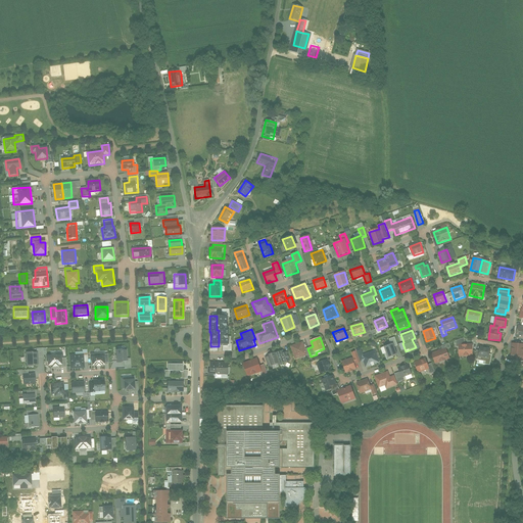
[(460,357),(473,357),(472,344),(465,344),(465,339),(457,339),(457,347),(459,347),(460,357)]
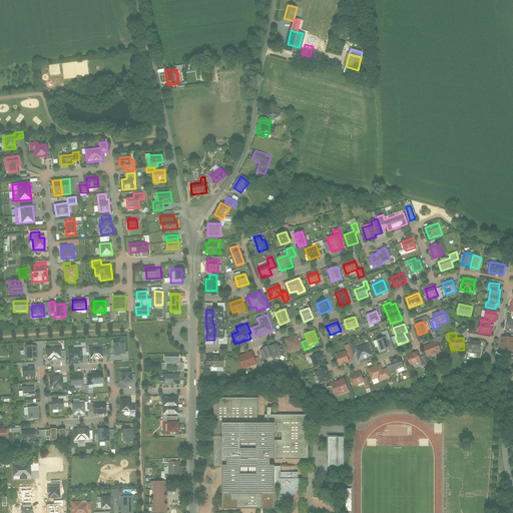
[(297,336),(286,341),(290,353),(301,349),(302,352),(305,350),(302,342),(299,343),(297,336)]
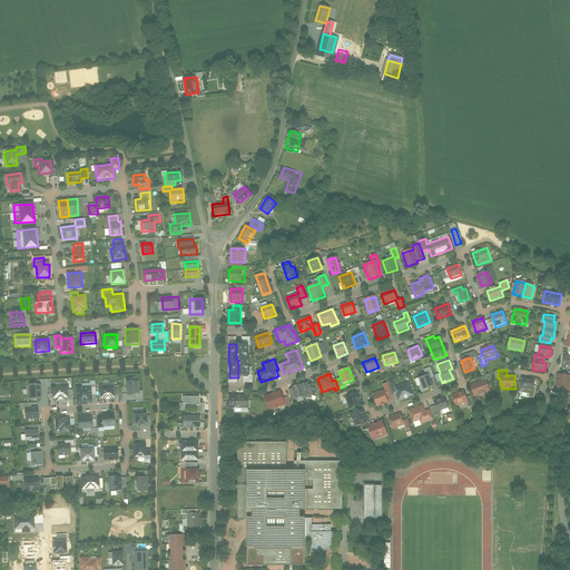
[(428,389),(433,386),(429,374),(419,377),(421,385),(420,385),(422,392),(429,390),(428,389)]
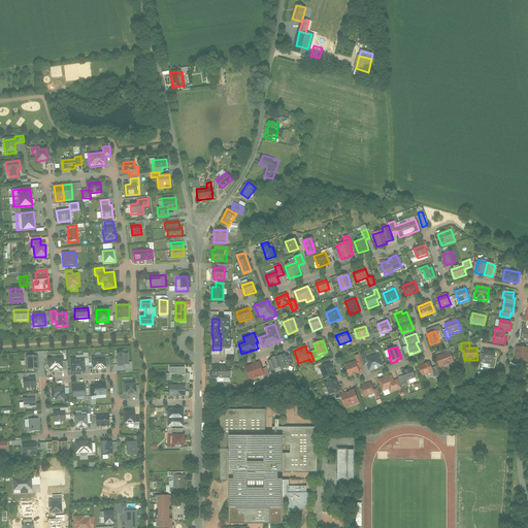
[(448,353),(436,357),(440,366),(453,362),(450,354),(455,352),(453,347),(447,350),(448,353)]
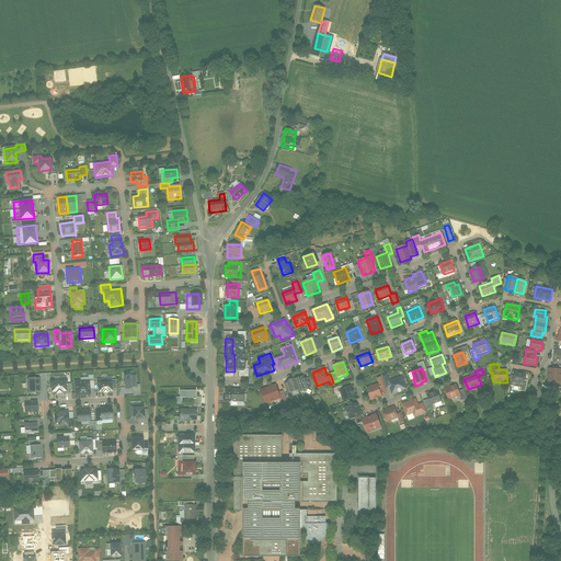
[(560,369),(549,369),(549,378),(560,378),(560,369)]
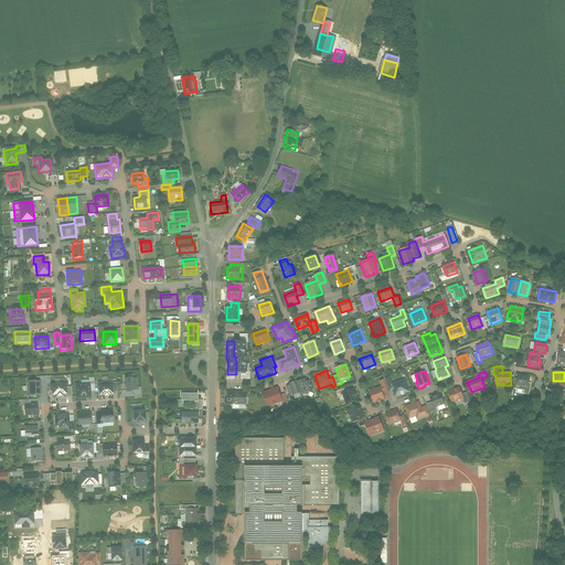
[(519,375),(516,385),(529,387),(531,377),(519,375)]
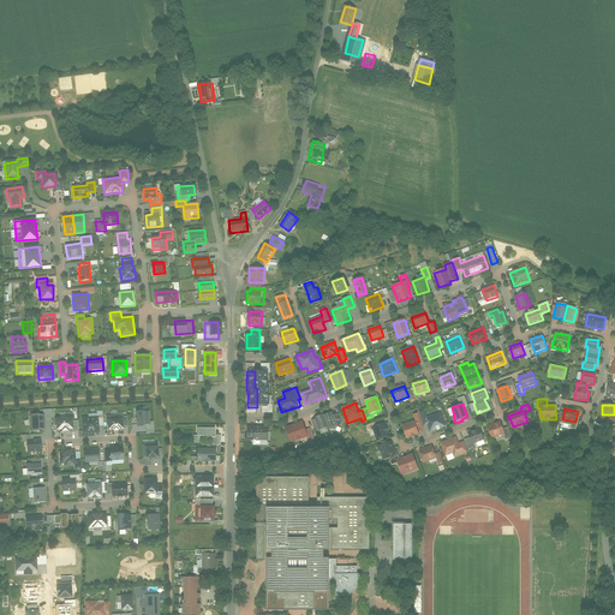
[(418,411),(423,424),(427,423),(430,433),(446,427),(441,412),(428,417),(425,410),(418,411)]
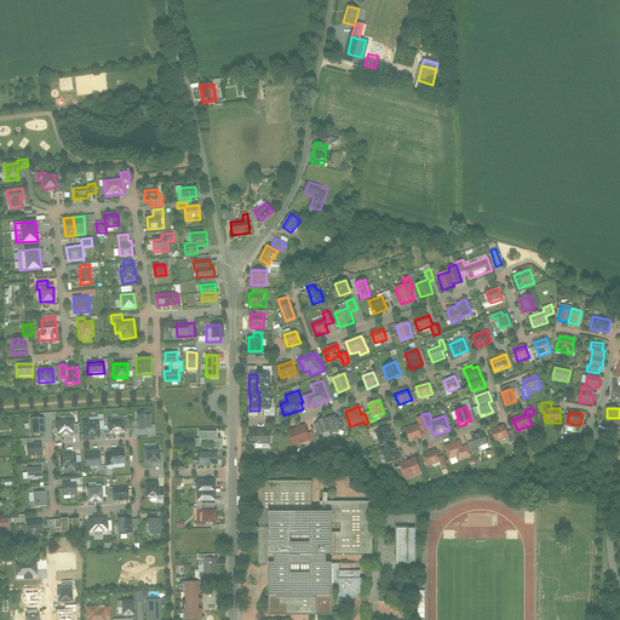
[(136,415),(137,429),(148,429),(148,434),(154,432),(154,424),(149,424),(149,414),(136,415)]
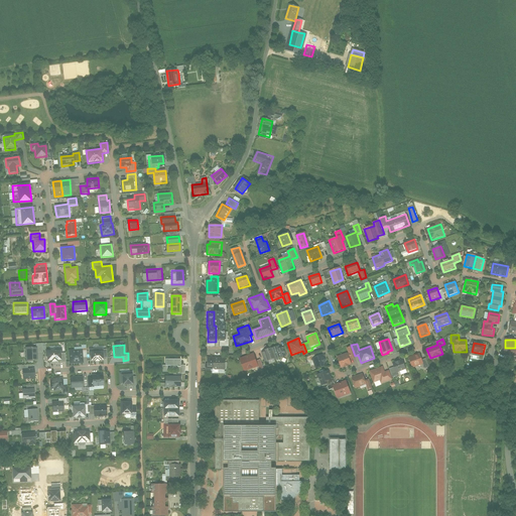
[(349,353),(338,357),(342,368),(352,365),(350,358),(355,356),(351,345),(347,347),(349,353)]
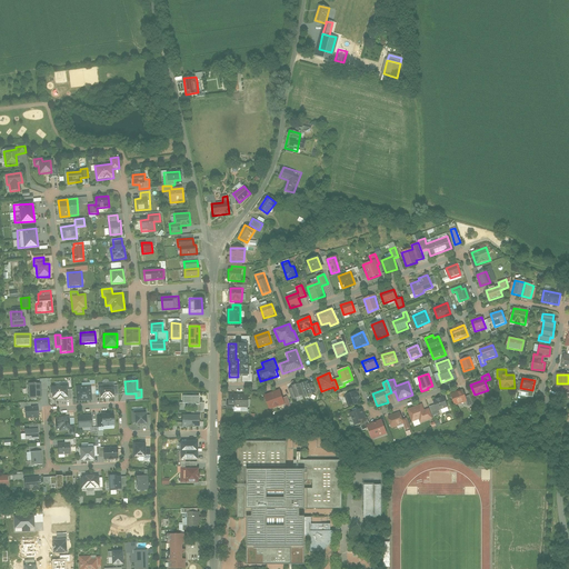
[(39,381),(26,383),(28,399),(41,398),(39,381)]
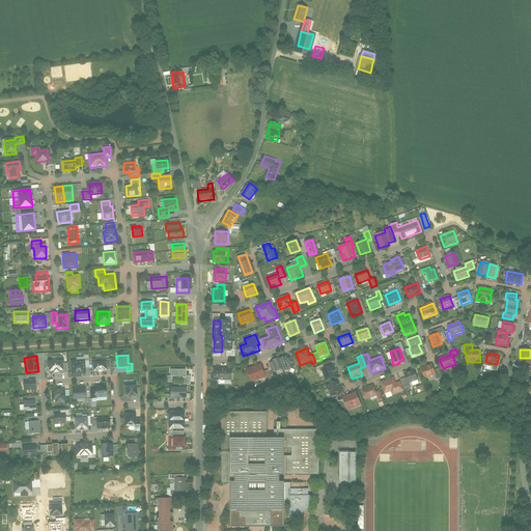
[(274,362),(269,363),(272,372),(283,368),(284,370),(295,367),(291,358),(286,360),(285,356),(274,360),(274,362)]
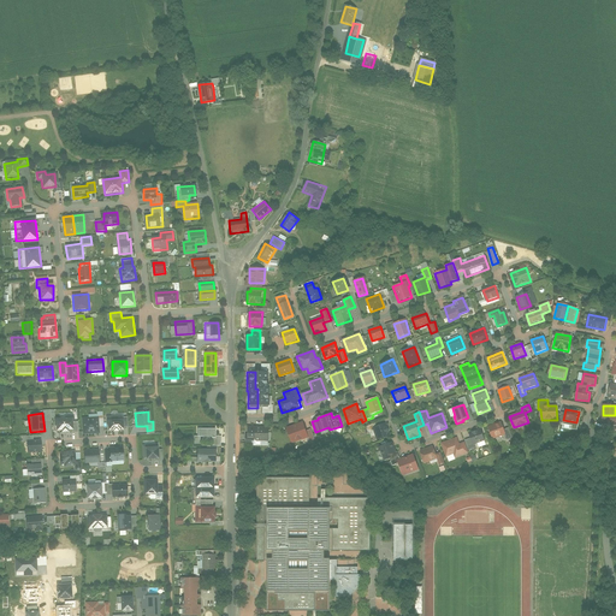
[(615,422),(615,415),(603,415),(602,425),(615,426),(615,422)]
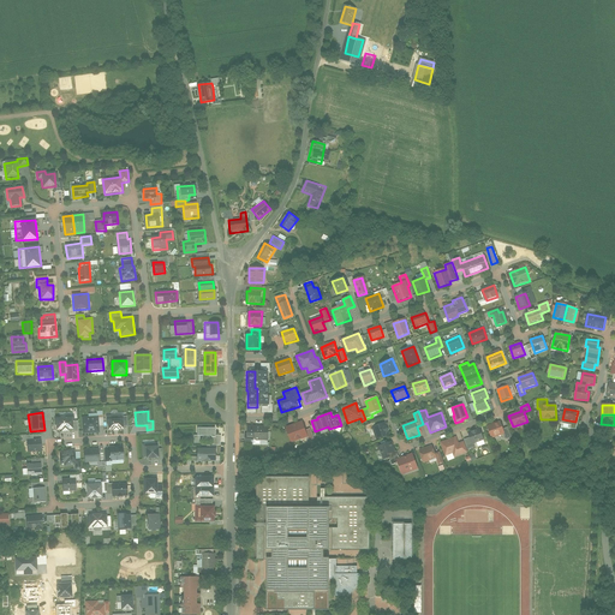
[(72,416),(54,417),(55,430),(73,429),(72,416)]
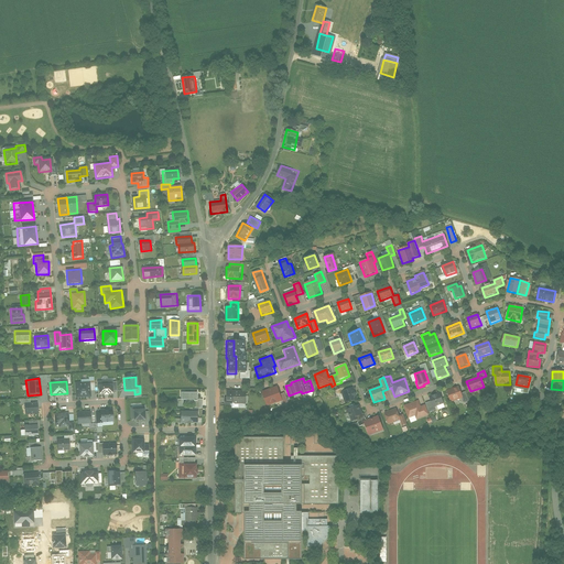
[(97,381),(98,394),(112,393),(112,381),(97,381)]
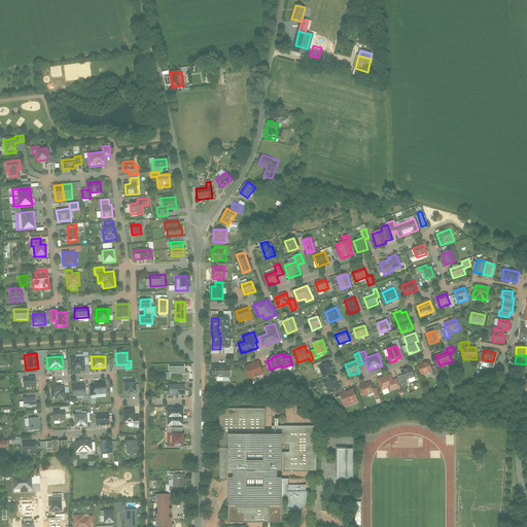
[(70,358),(71,371),(84,370),(83,357),(70,358)]
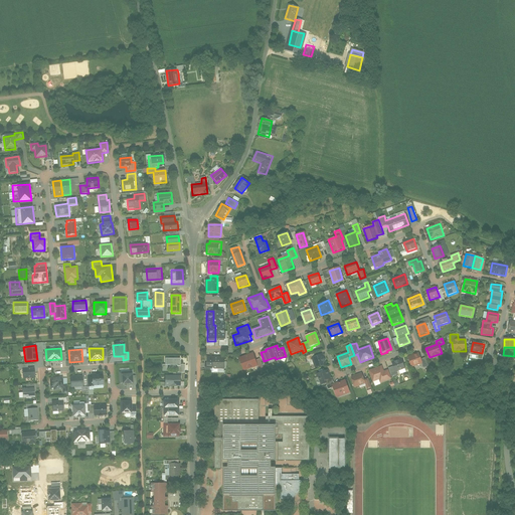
[(252,352),(239,358),(244,370),(256,365),(259,370),(265,367),(261,358),(255,360),(252,352)]
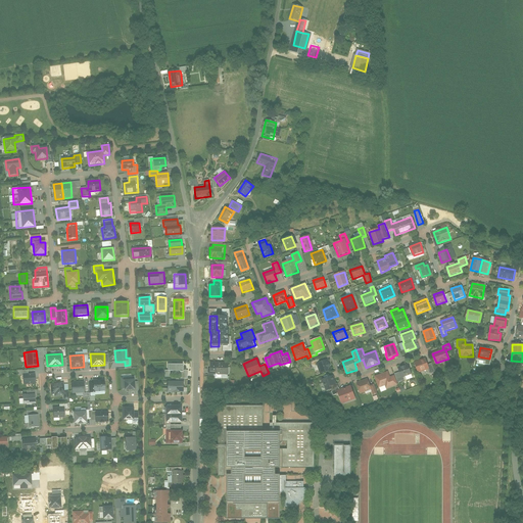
[(317,364),(321,374),(331,370),(327,360),(317,364)]
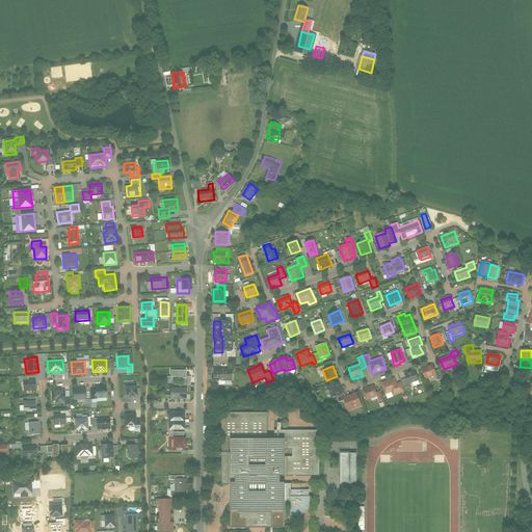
[(433,366),(421,370),(424,378),(433,375),(432,373),(435,372),(433,366)]
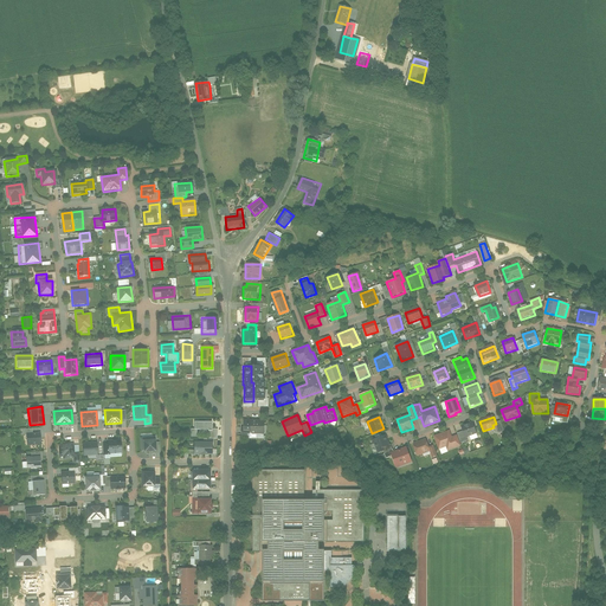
[(244,420),(244,431),(251,431),(251,436),(264,436),(264,420),(244,420)]
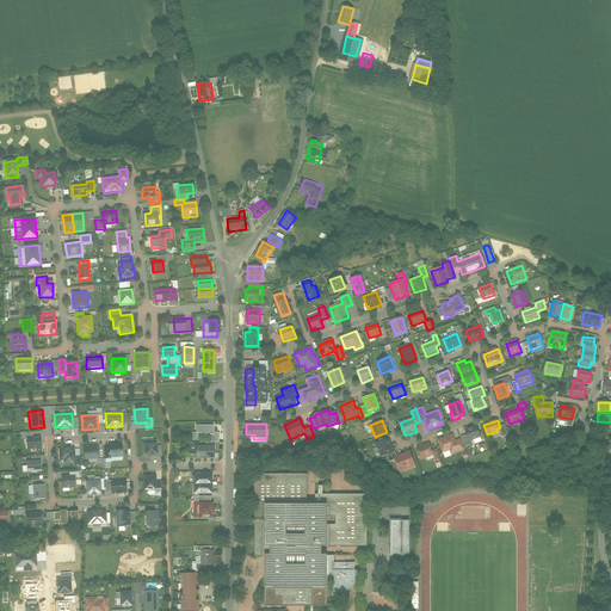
[(467,434),(461,438),(464,448),(473,444),(471,440),(481,437),(476,427),(464,431),(467,434)]
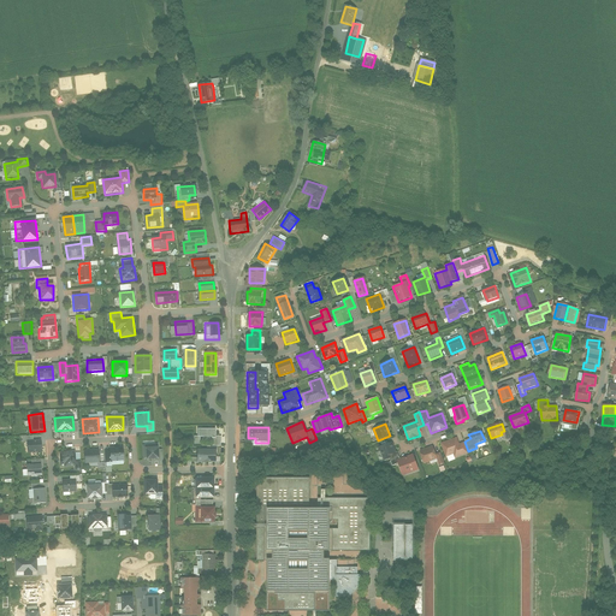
[(457,437),(440,444),(445,457),(454,454),(455,458),(469,454),(468,451),(465,442),(461,443),(457,437)]
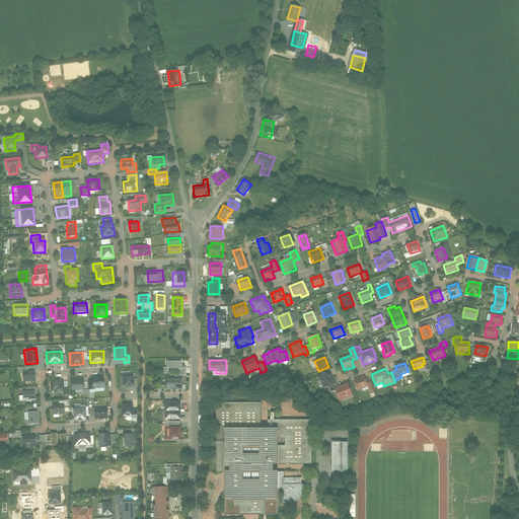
[(21,371),(22,382),(35,381),(34,370),(21,371)]
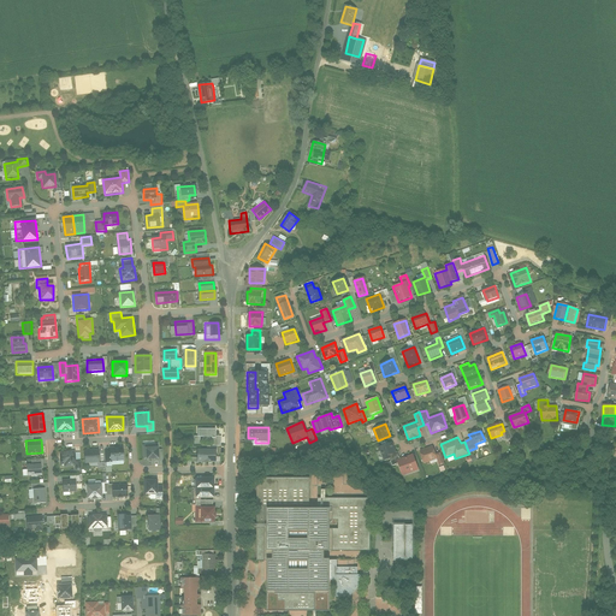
[(392,442),(379,448),(384,460),(397,455),(392,442)]
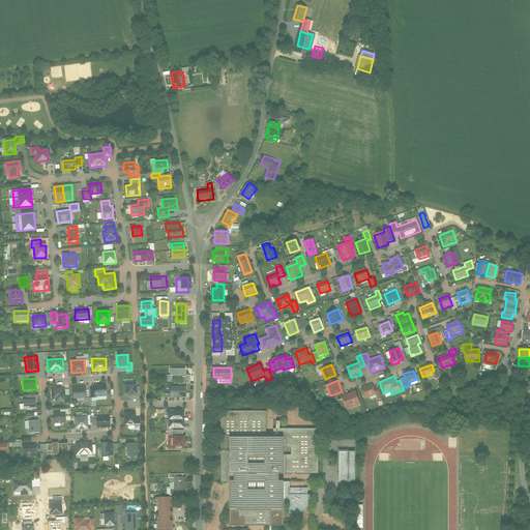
[(136,382),(123,383),(123,395),(136,395),(136,382)]
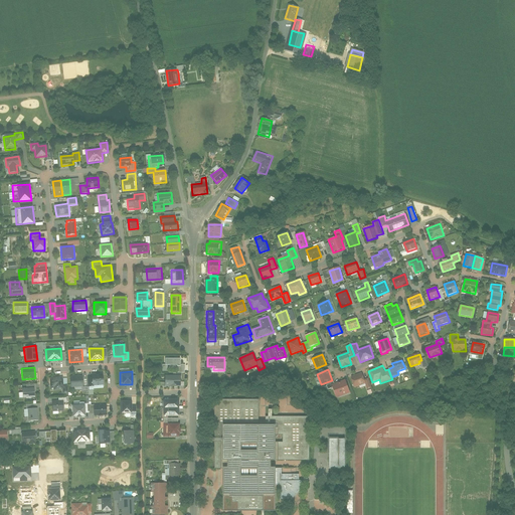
[(92,375),(93,386),(105,384),(104,374),(92,375)]
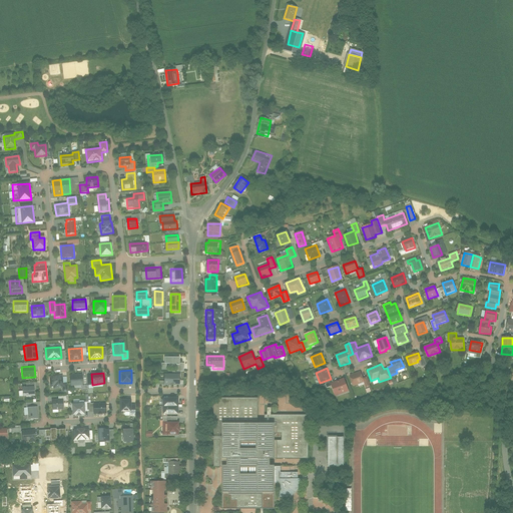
[(361,373),(349,376),(352,386),(364,381),(367,390),(371,388),(367,377),(363,379),(361,373)]
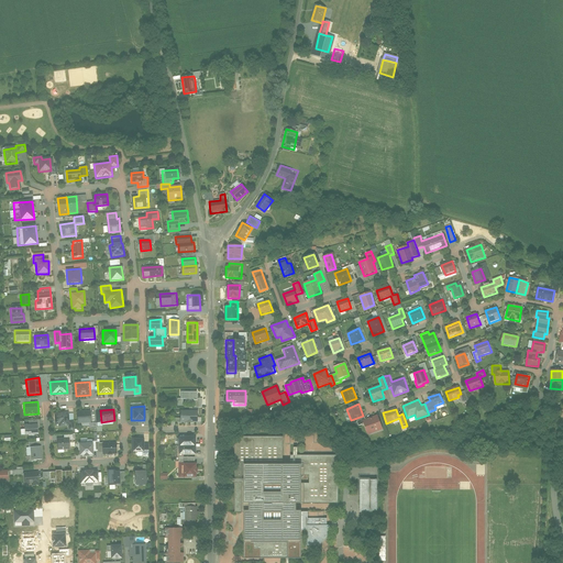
[(180,410),(179,421),(188,422),(189,410),(180,410)]
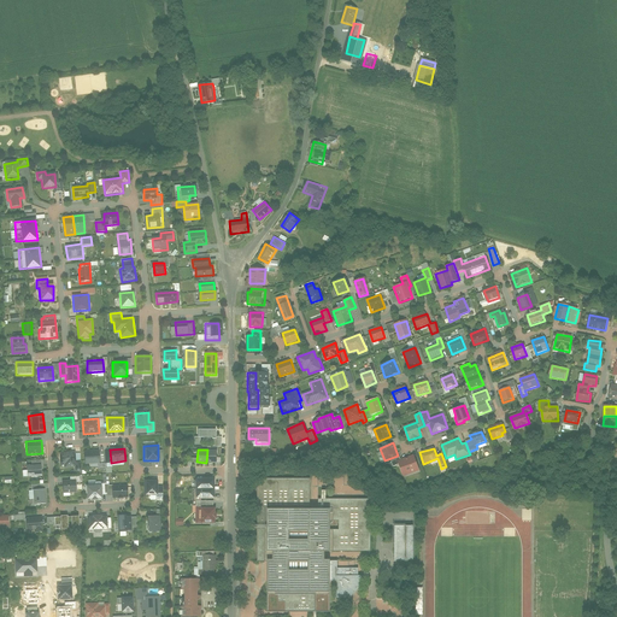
[(207,450),(206,463),(216,463),(217,450),(207,450)]
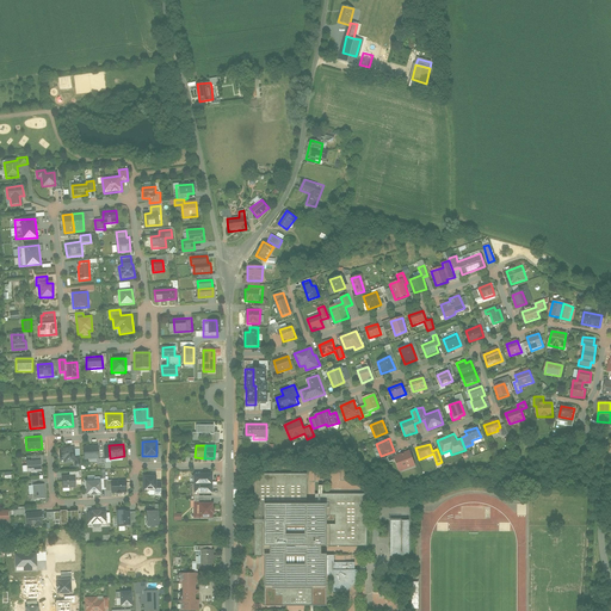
[(73,446),(59,448),(60,461),(63,461),(63,463),(74,462),(74,467),(80,466),(79,456),(74,456),(73,446)]
